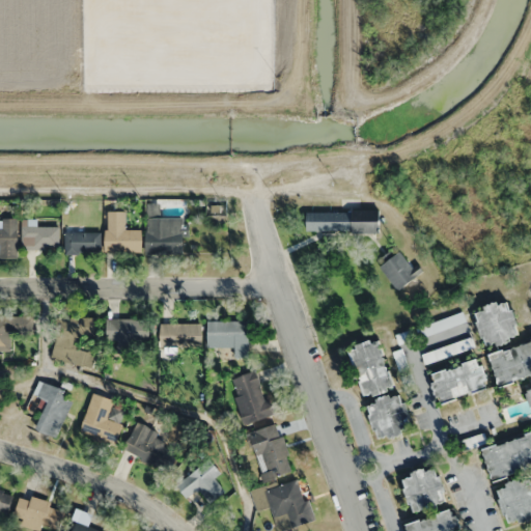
[(307,211),(307,231),(380,231),(380,211),(307,211)]
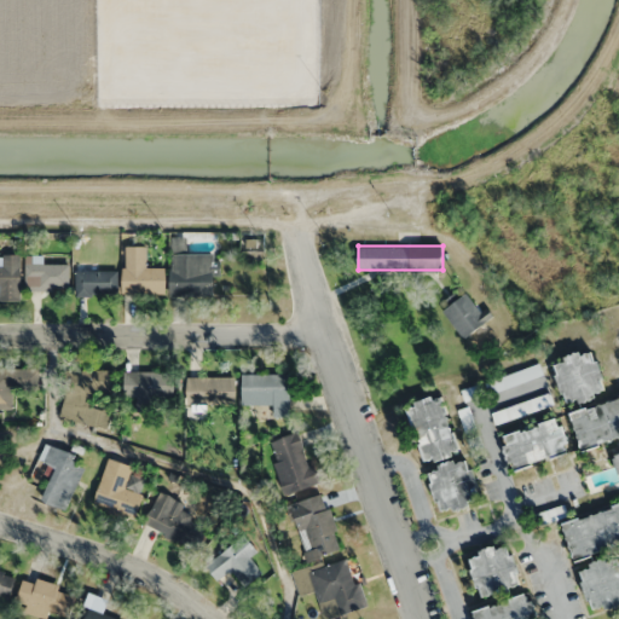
[(123,247),(123,293),(165,294),(165,267),(145,267),(145,247),(123,247)]
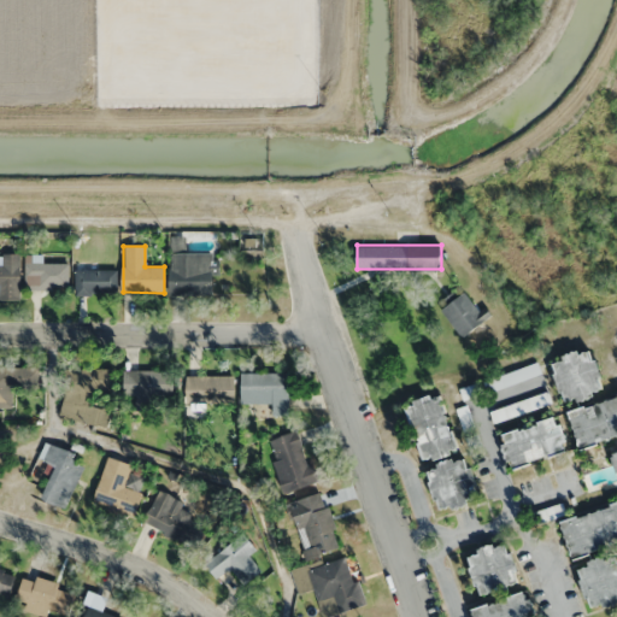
[(213,252),(169,252),(169,294),(213,294),(213,252)]
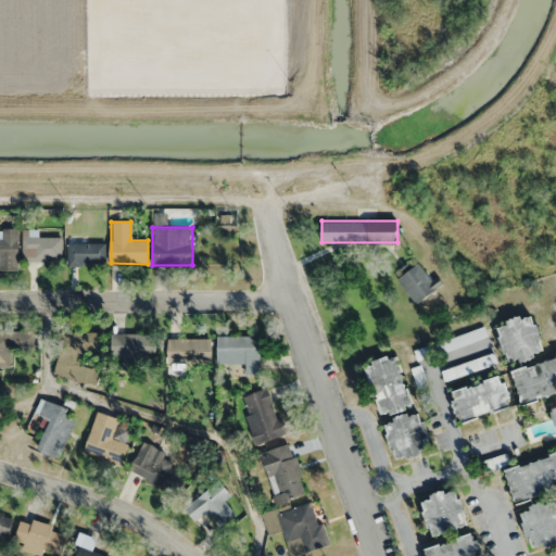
[(0,268),(19,268),(19,234),(0,232),(0,268)]
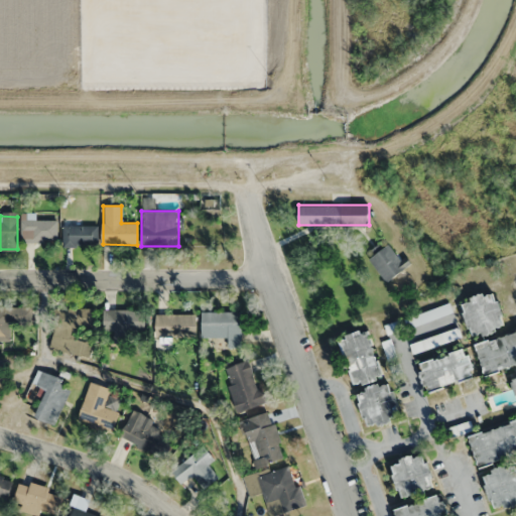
[(20,221),(20,240),(57,240),(57,221),(20,221)]
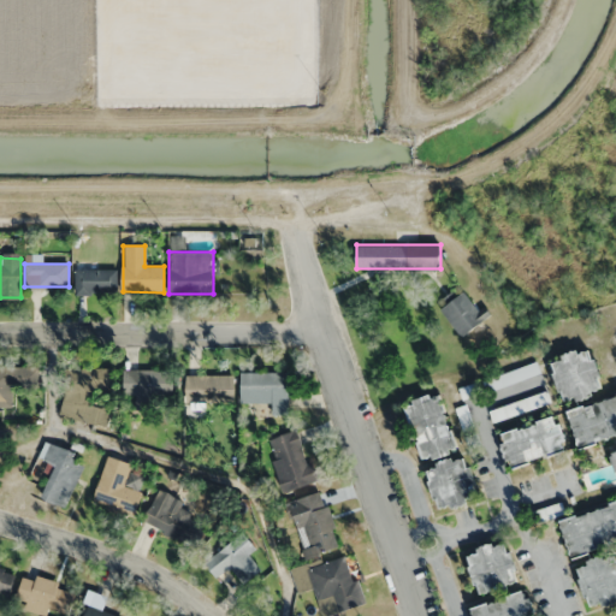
[(117,270),(76,270),(76,294),(117,294),(117,270)]
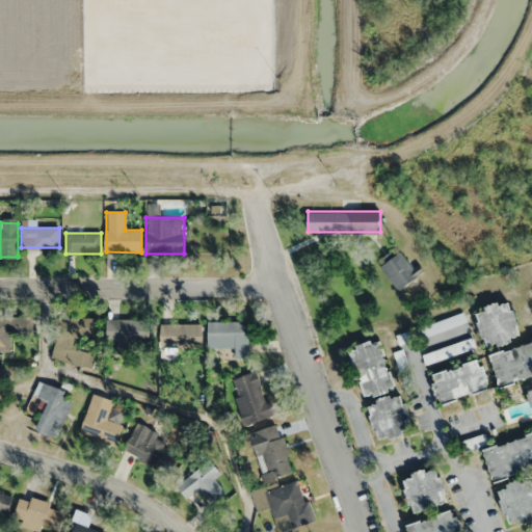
[(418,265),(415,267),(398,251),(379,269),(401,291),(422,270),(418,265)]
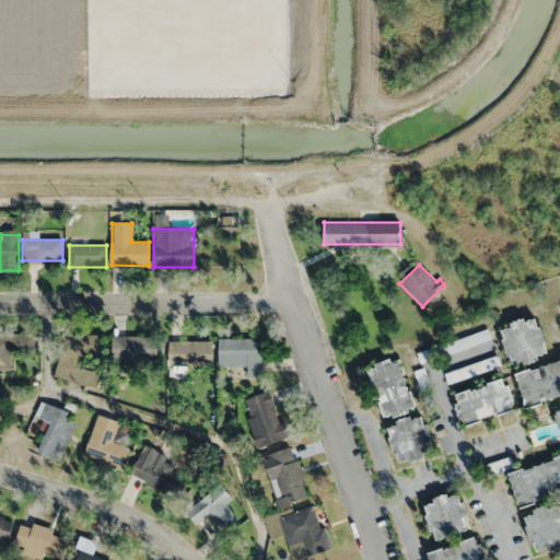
[(501,325),(512,366),(548,357),(537,316),(501,325)]
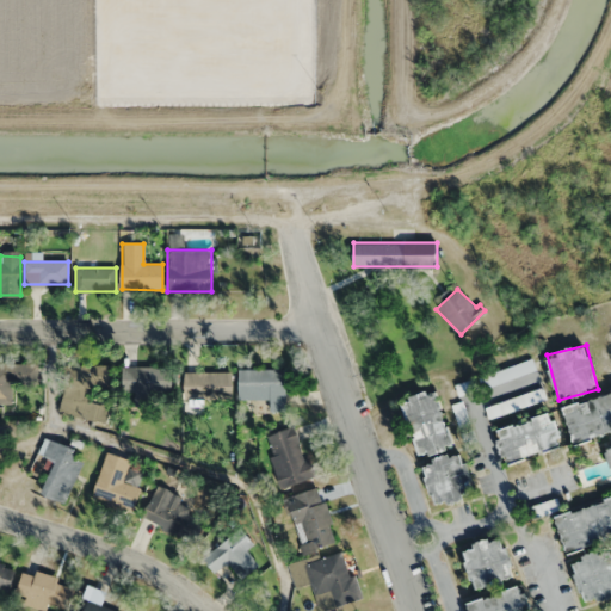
[(0,403),(13,405),(13,384),(38,384),(38,363),(0,363),(0,403)]
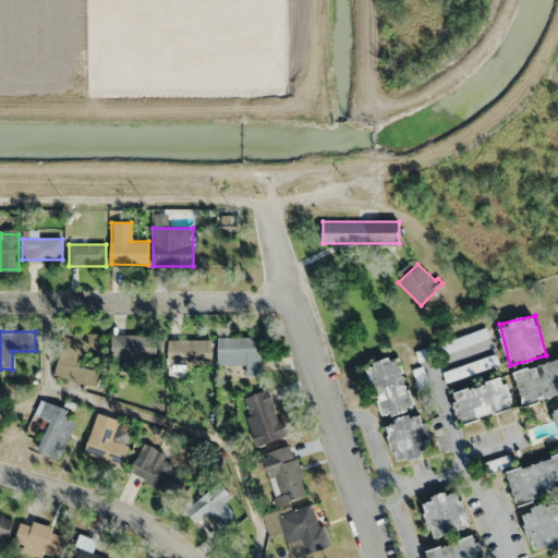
[(100,334),(60,334),(60,363),(79,363),(79,355),(100,355),(100,334)]
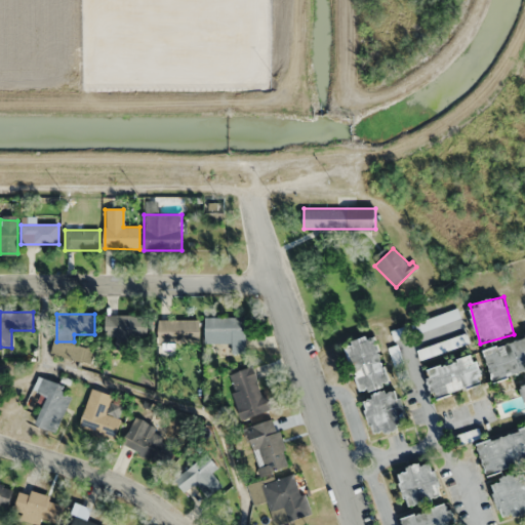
[(105,336),(115,336),(115,351),(137,351),(137,337),(144,337),(144,315),(105,315),(105,336)]
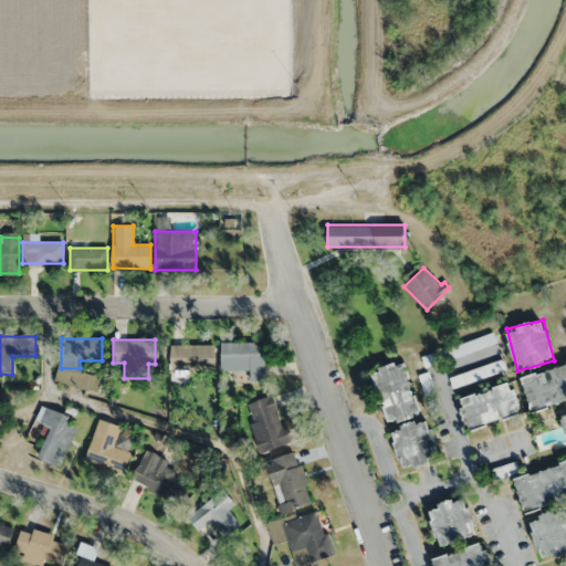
[(249,370),(249,381),(266,381),(266,342),(221,342),(221,370),(249,370)]
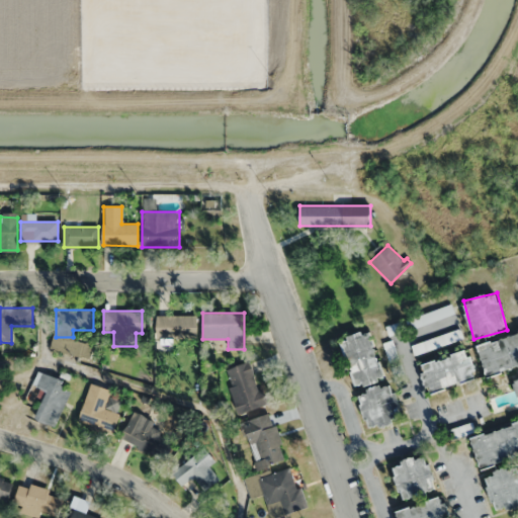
[(156,338),(197,338),(197,316),(156,316),(156,338)]
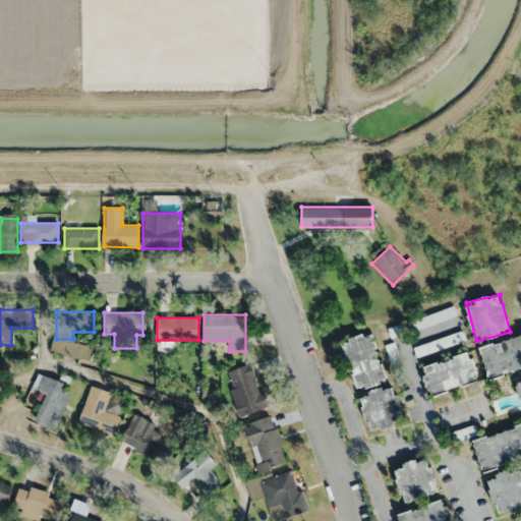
[(414,347),(417,357),(465,340),(462,330),(414,347)]
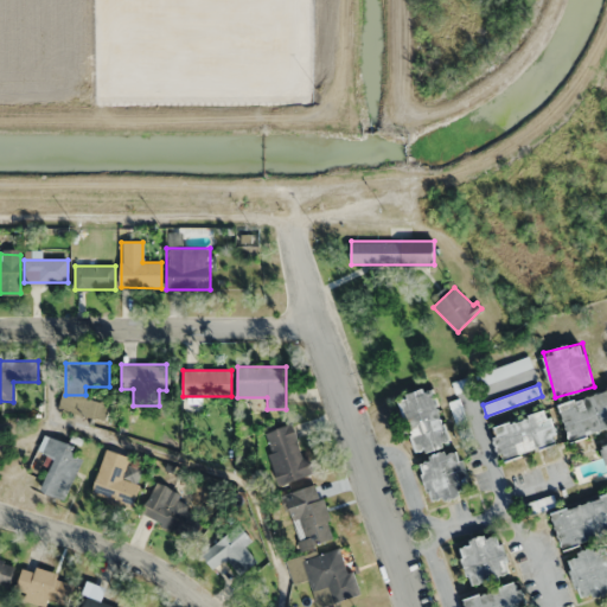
[(398,397),(419,454),(452,443),(432,385),(398,397)]
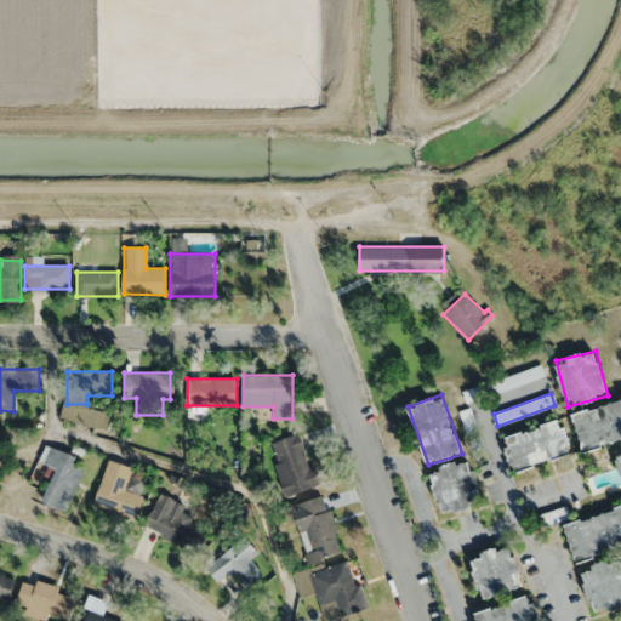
[(620,438),(620,397),(570,415),(584,453),(620,438)]
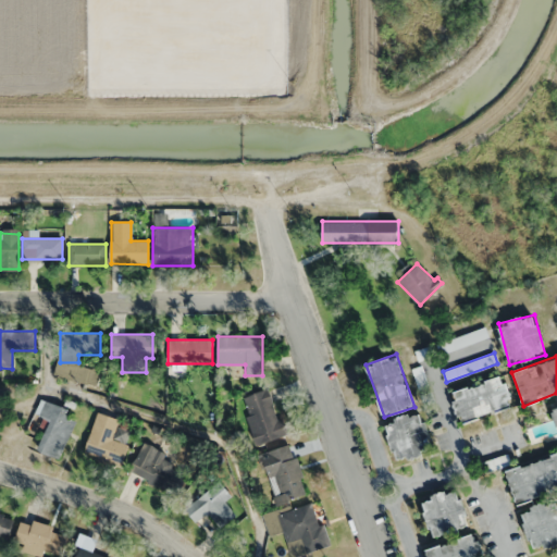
[(452,392),(460,423),(514,408),(504,376),(452,392)]
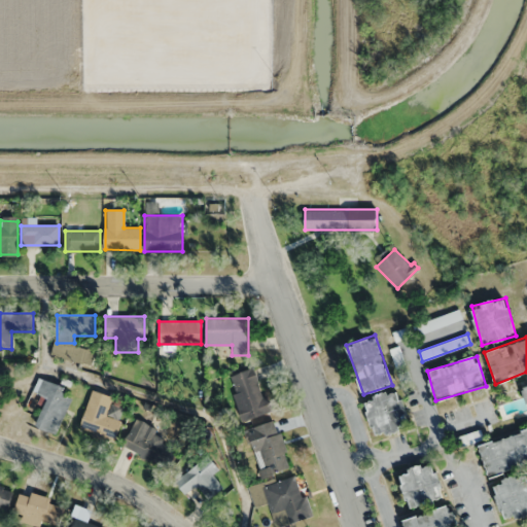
[(274,412),(269,395),(264,396),(255,369),(229,376),(242,421),(274,412)]
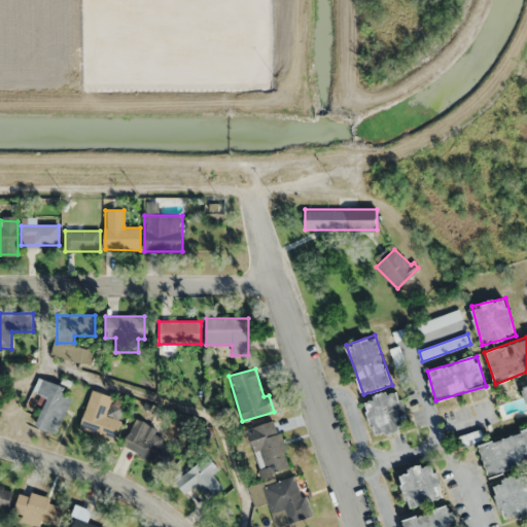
[(47,398),(35,426),(55,435),(74,393),(39,377),(33,392),(47,398)]
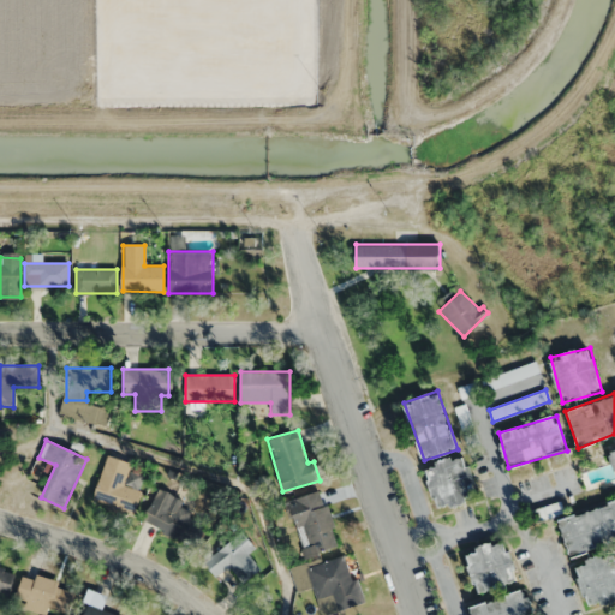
[(135,515),(147,476),(131,471),(133,464),(106,454),(91,501),(135,515)]
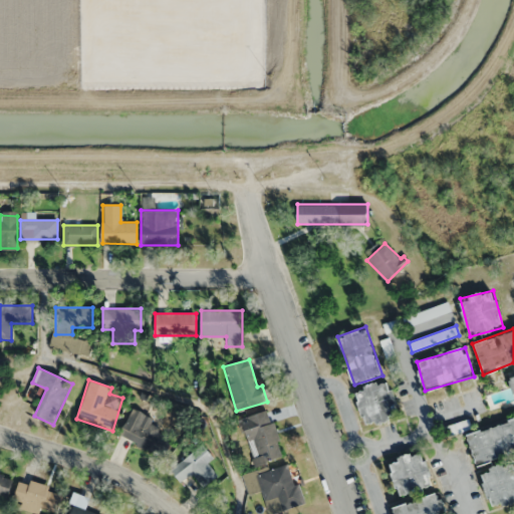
[(365,427),(400,419),(390,380),(355,389),(365,427)]
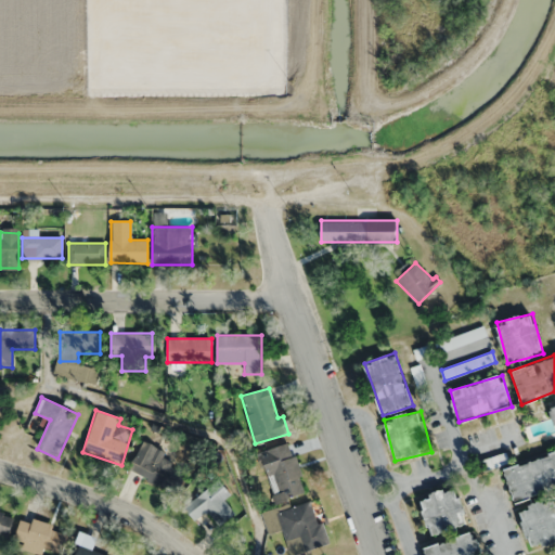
[(130,472),(176,492),(186,469),(163,460),(167,451),(143,441),(130,472)]
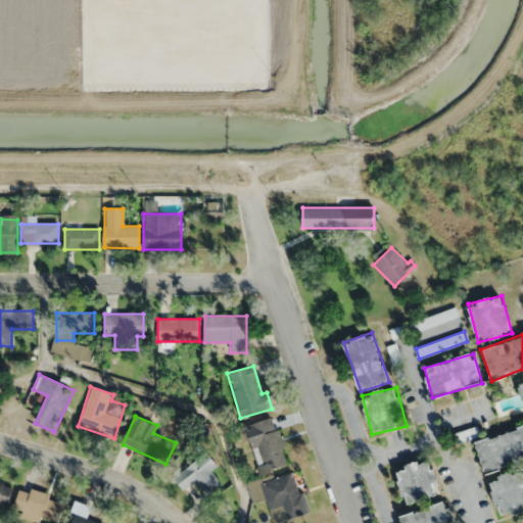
[(289,465),(274,417),(245,426),(259,474),(289,465)]
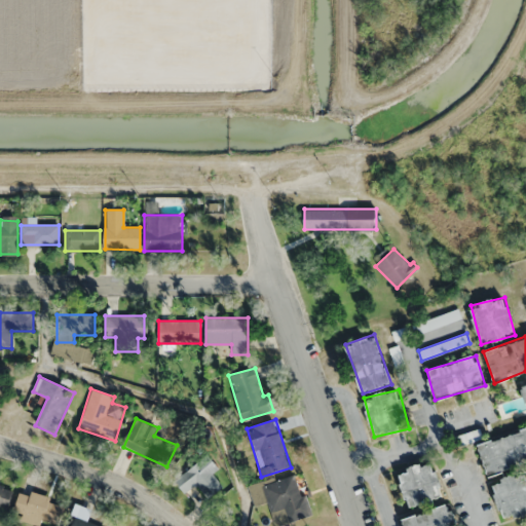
[(525,428),(478,443),(487,475),(525,462),(525,428)]
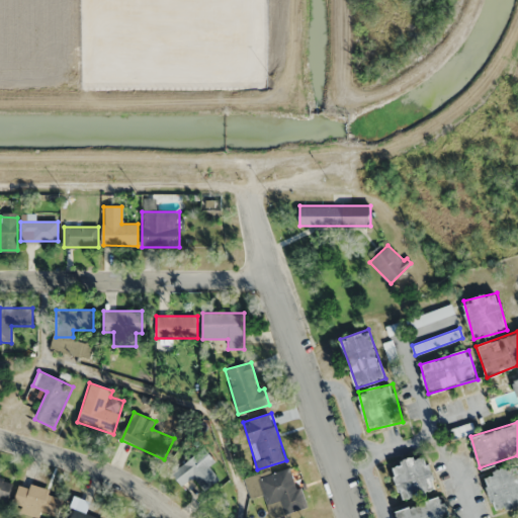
[(216,461),(205,447),(171,472),(181,486),(194,477),(204,492),(220,481),(208,466),(216,461)]
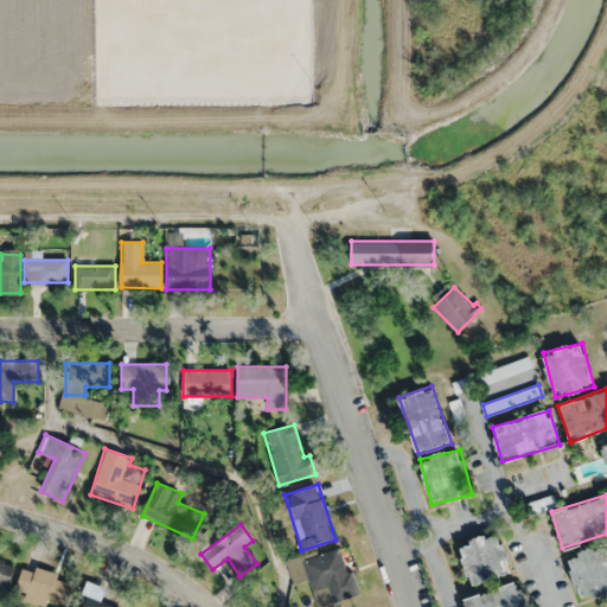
[(512,573),(497,532),(459,547),(473,587),(512,573)]
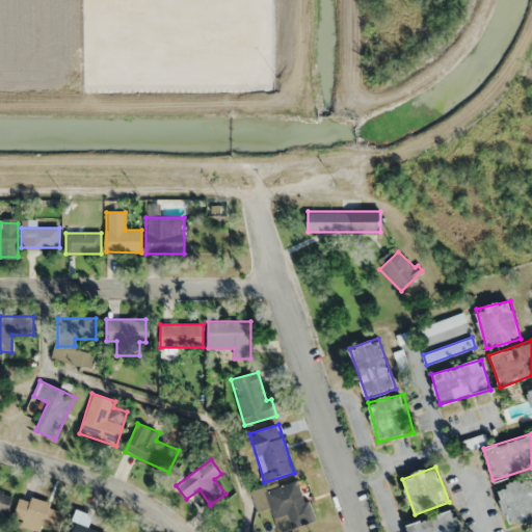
[(507,524),(531,517),(531,478),(499,485),(507,524)]
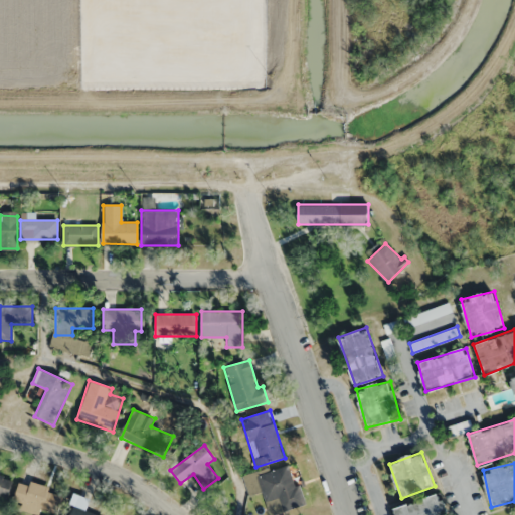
[(244,478),(249,495),(263,491),(268,506),(277,503),(280,512),(303,505),(290,464),(244,478)]
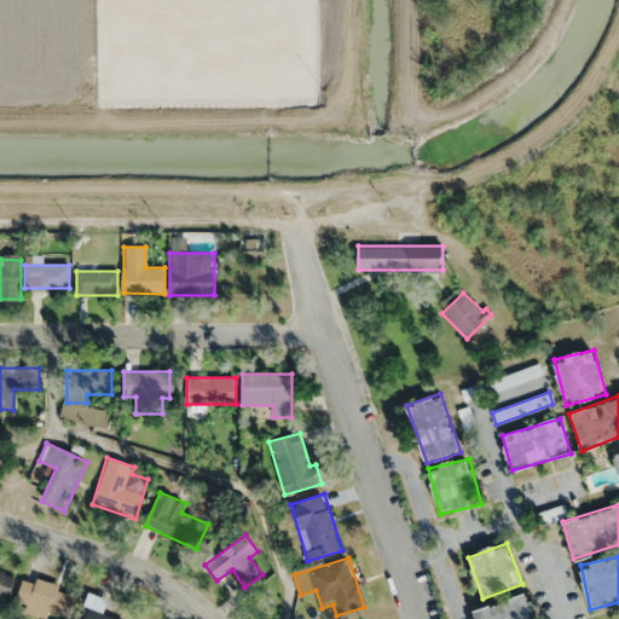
[(16,576),(0,570),(0,595),(10,599),(16,576)]
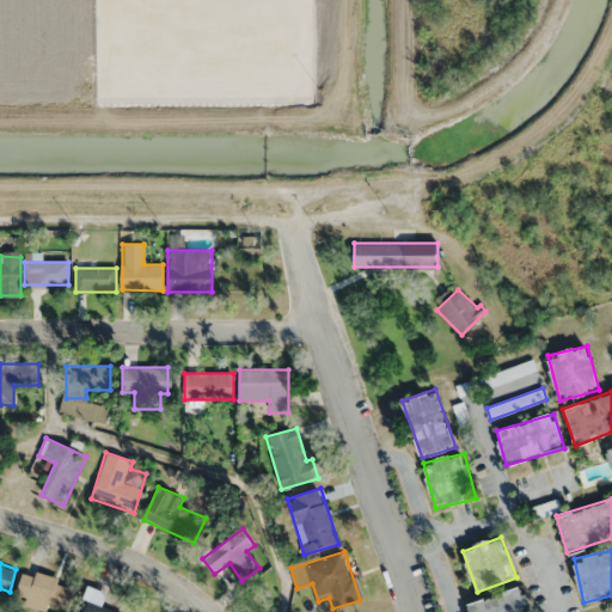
[(67,611),(75,585),(24,570),(17,597),(67,611)]
